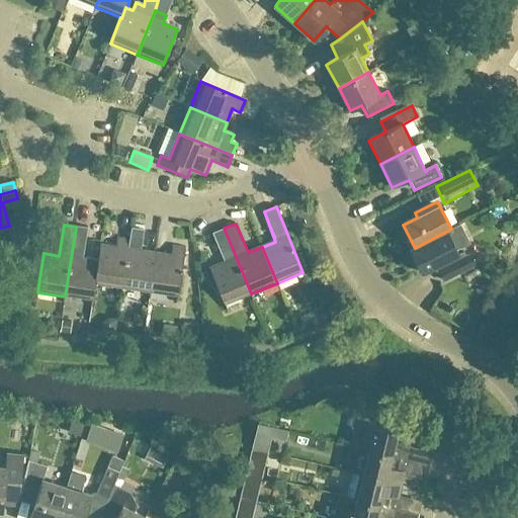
[(436,266),(444,282),(476,266),(469,255),(461,259),(455,248),(457,247),(457,248),(467,243),(458,225),(451,229),(415,248),(411,250),(422,273),(436,266)]
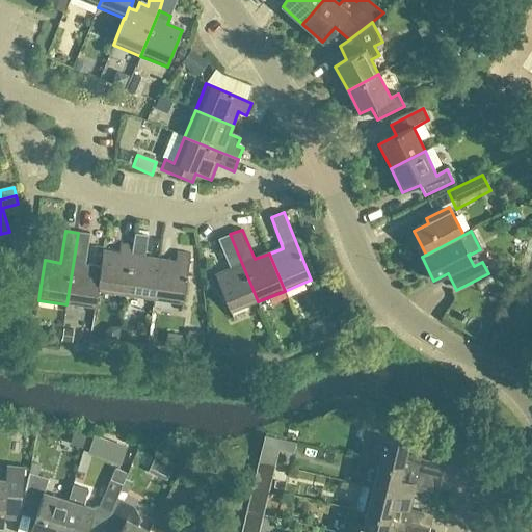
[(78,233),(67,304),(95,309),(98,292),(97,292),(101,268),(86,266),(90,235),(78,233)]
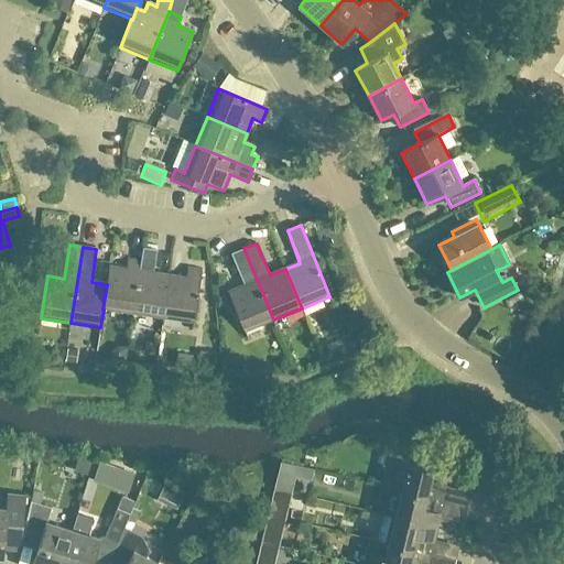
[(245,332),(273,320),(243,248),(231,253),(243,285),(229,292),(245,332)]
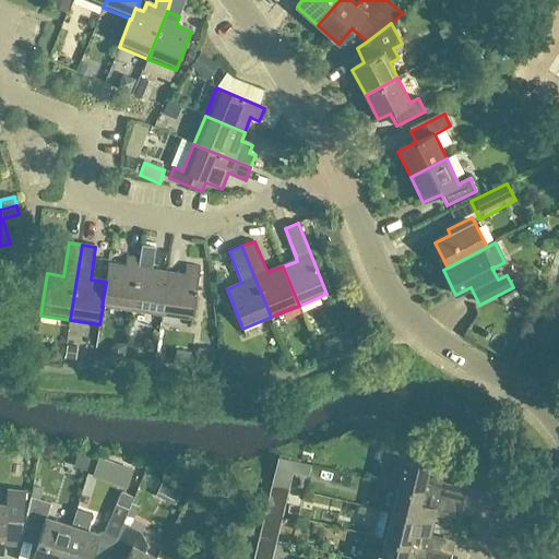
[(140,260),(132,311),(162,316),(167,274),(152,271),(153,262),(155,249),(142,247),(140,260)]
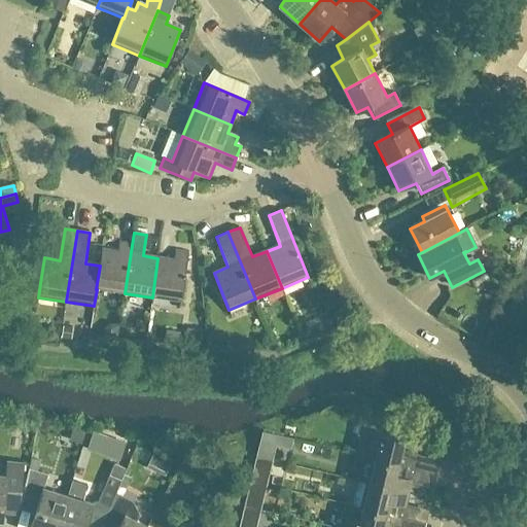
[(125,293),(132,245),(119,243),(117,251),(102,249),(100,266),(96,289),(97,289),(125,293)]
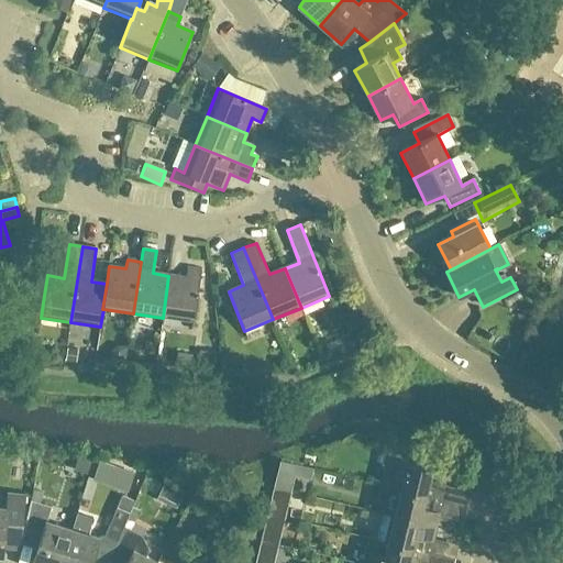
[(168,276),(163,318),(194,322),(201,272),(187,268),(186,278),(168,276)]
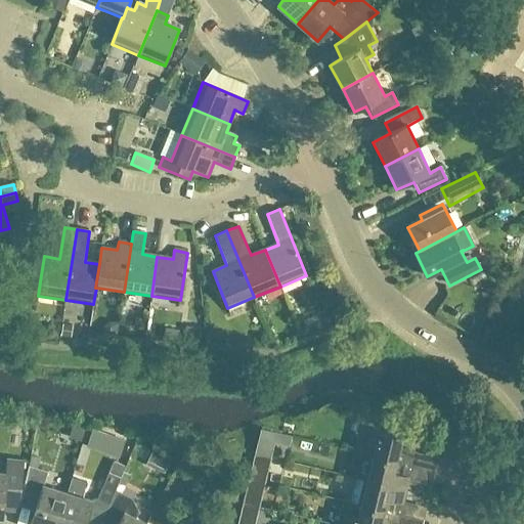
[(362,427),(374,430),(376,422),(364,420),(362,427)]
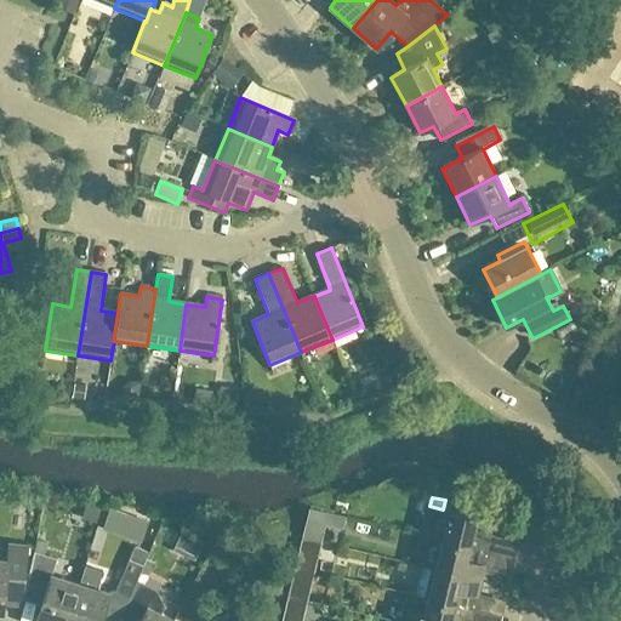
[(429,506),(421,537),(442,542),(477,551),(479,541),(471,539),(476,518),(429,506)]
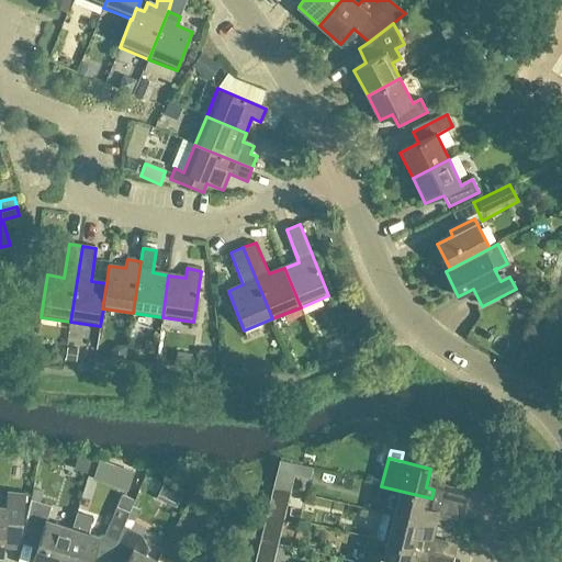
[(442,501),(445,492),(434,490),(431,498),(400,491),(381,486),(374,513),(382,514),(393,517),(436,527),(439,514),(442,501)]
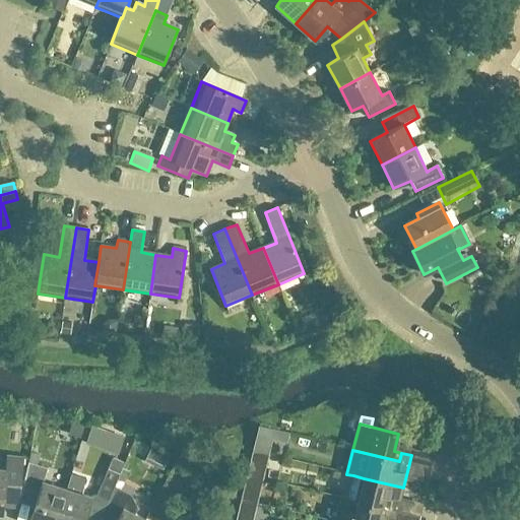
[(0,514),(1,514),(2,506),(15,507),(21,458),(7,457),(5,471),(0,470),(0,514)]
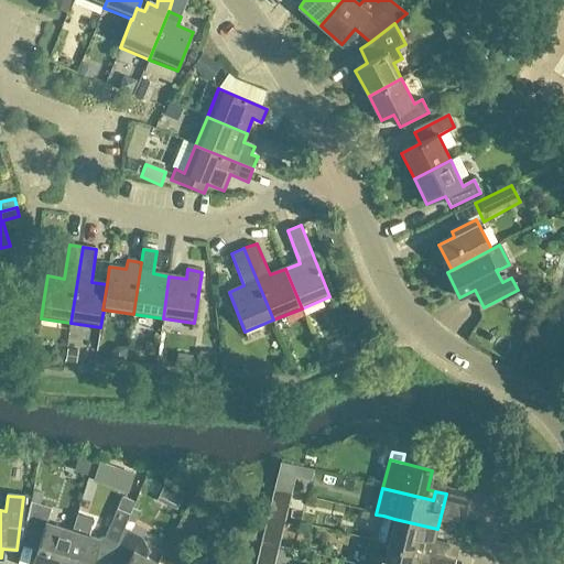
[(30,502),(24,531),(42,538),(33,563),(61,563),(72,532),(46,524),(51,509),(30,502)]
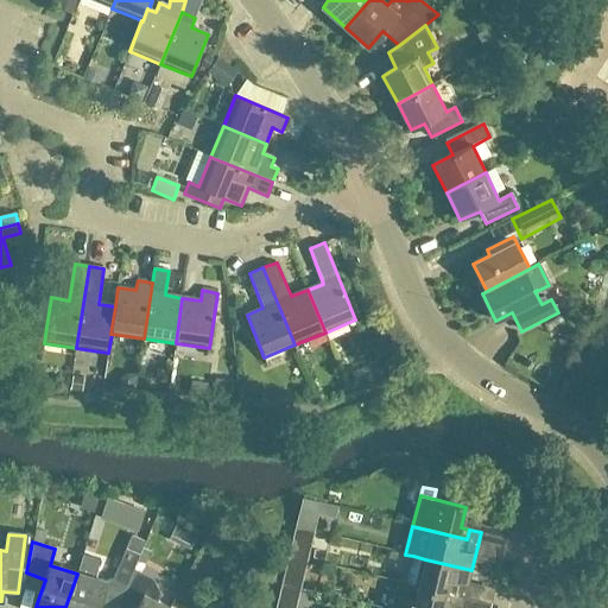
[(292,546),(290,556),(303,558),(305,549),(292,546)]
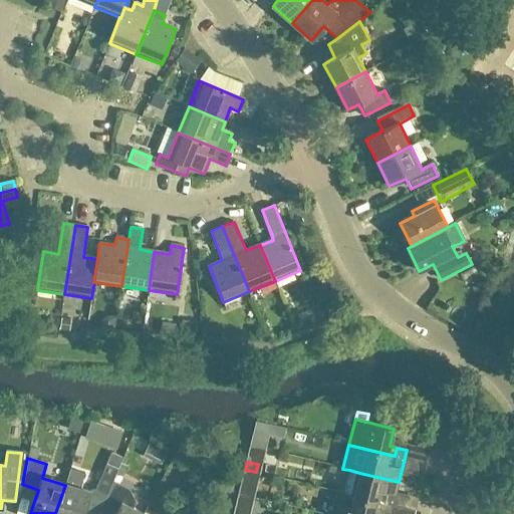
[(106,494),(112,481),(117,469),(106,464),(94,489),(106,494)]
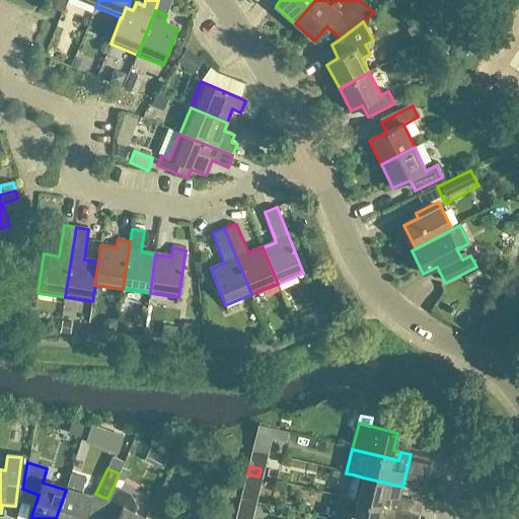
[(66,490),(56,518),(83,518),(90,498),(80,495),(85,478),(71,473),(66,490)]
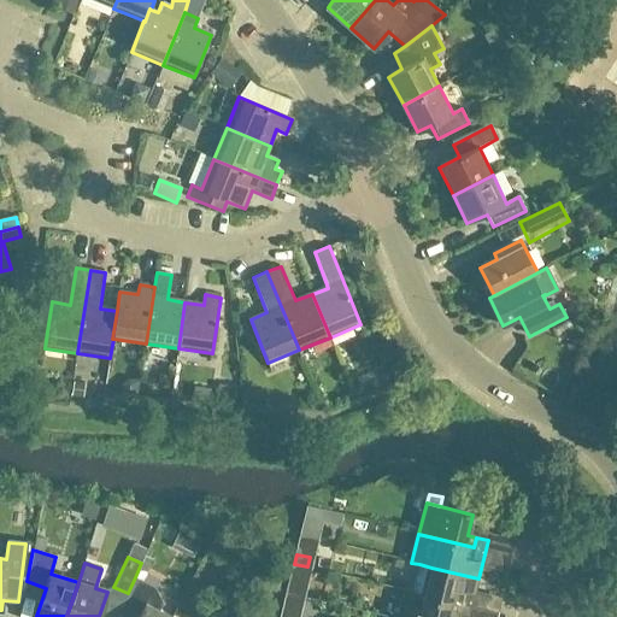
[(311,568),(307,566),(294,564),(291,579),(307,583),(311,568)]
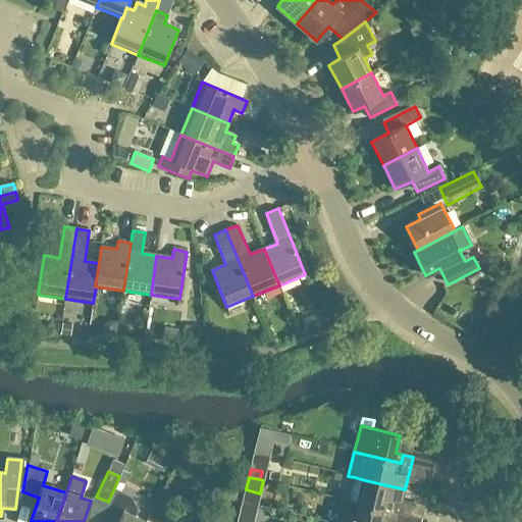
[(355,477),(349,502),(388,511),(386,519),(397,521),(405,489),(365,480),(355,477)]
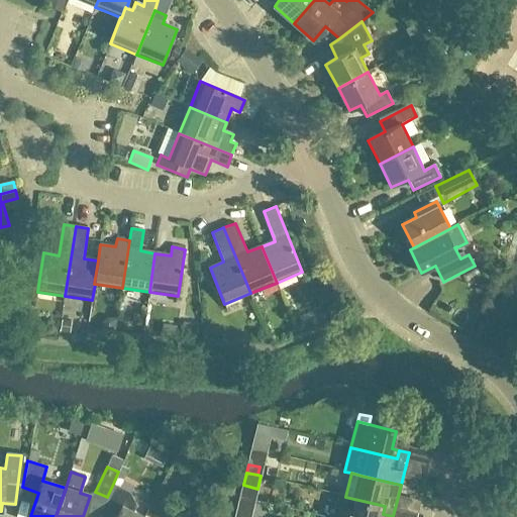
[(115,516),(143,516),(144,516),(133,511),(135,506),(127,491),(113,484),(107,497),(102,509),(116,516),(115,516)]
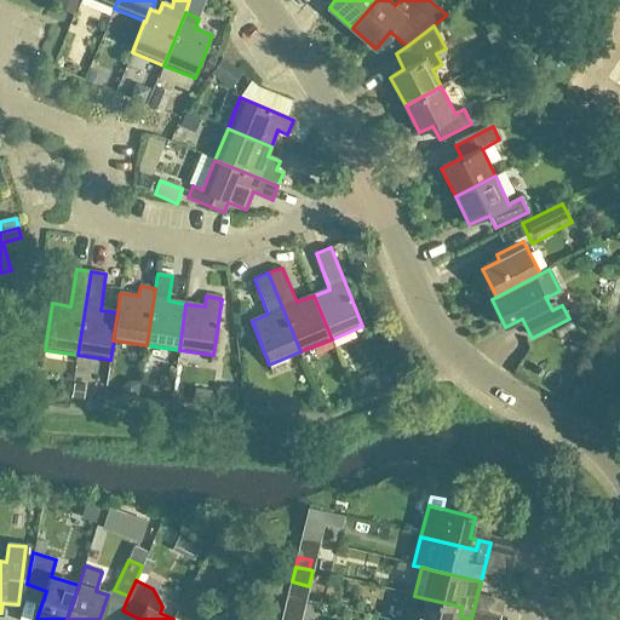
[(459,616),(461,607),(414,596),(406,593),(400,619),(449,619),(451,615),(459,616)]
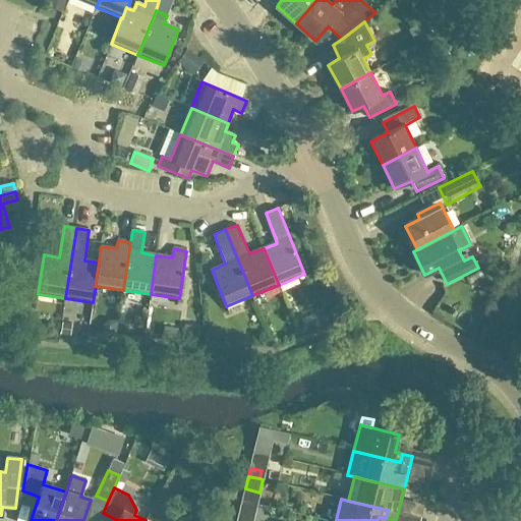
[(257,504),(243,501),(241,507),(255,510),(257,504)]
